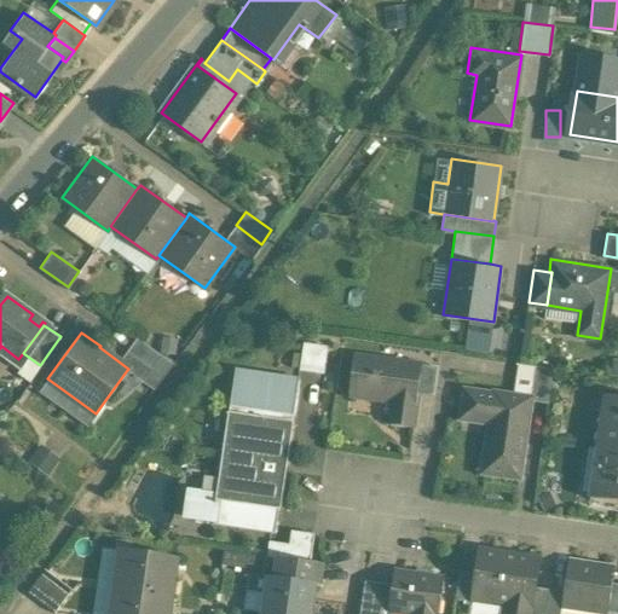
[(173,352),(175,335),(161,334),(160,352),(173,352)]
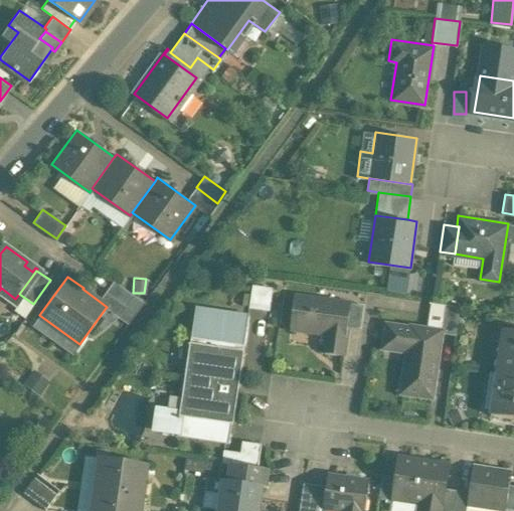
[(134,294),(114,280),(106,291),(126,306),(134,294)]
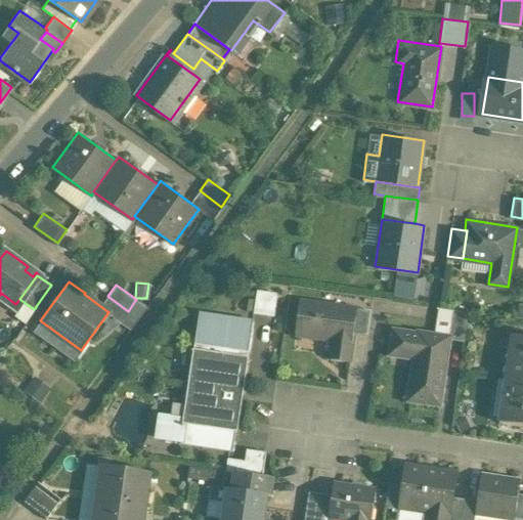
[(274,312),(277,292),(257,289),(254,310),(274,312)]
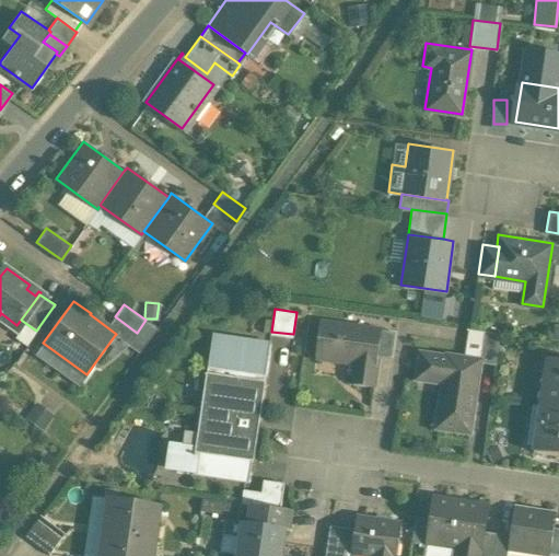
[(137,333),(115,316),(107,327),(116,334),(115,335),(128,344),(137,333)]
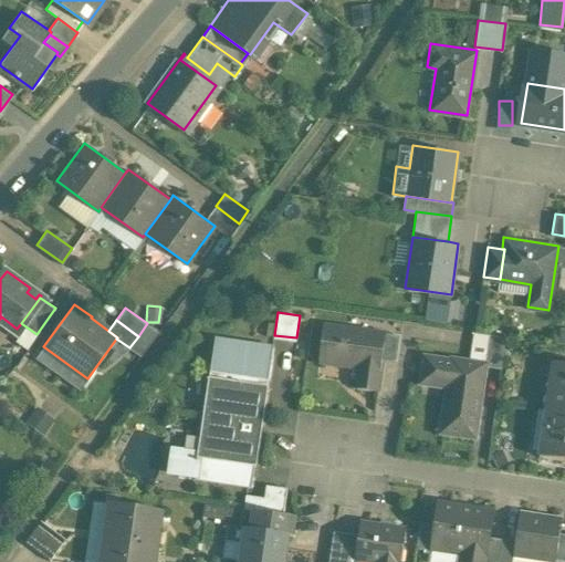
[(385,332),(322,323),(317,360),(358,365),(355,386),(377,389),(382,358),(385,332)]
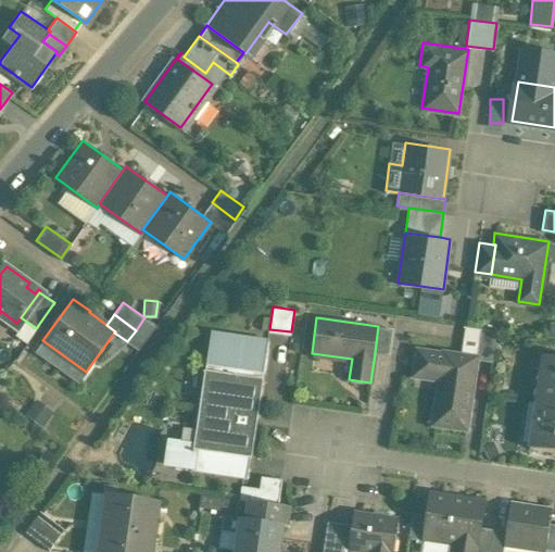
[(477,355),(481,327),(465,325),(461,353),(477,355)]
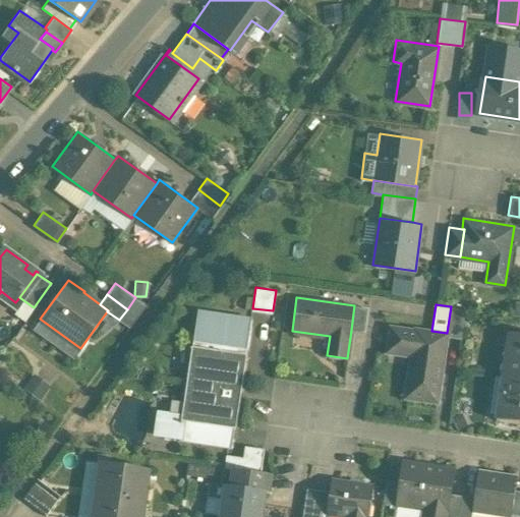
[(368,306),(354,305),(351,330),(364,331),(368,306)]
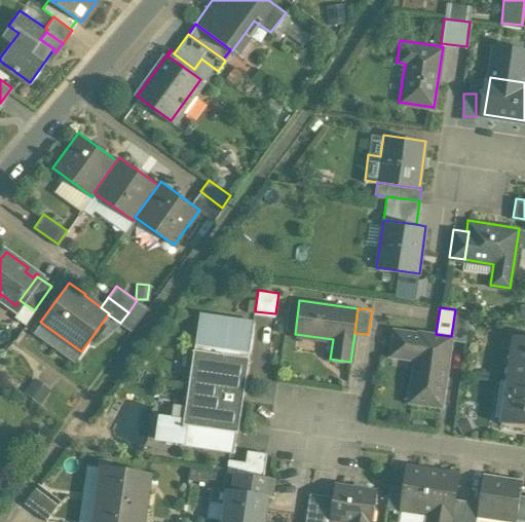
[(455,309),(451,336),(450,339),(464,341),(469,311),(455,309)]
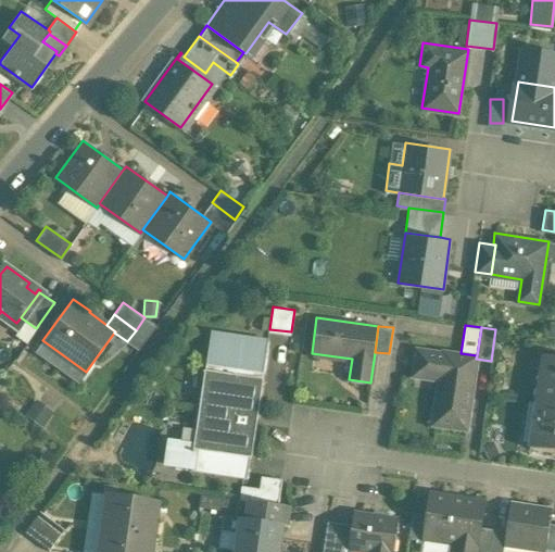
[(229,337),(212,335),(212,331),(210,331),(204,368),(262,377),(267,339),(229,334),(229,337)]
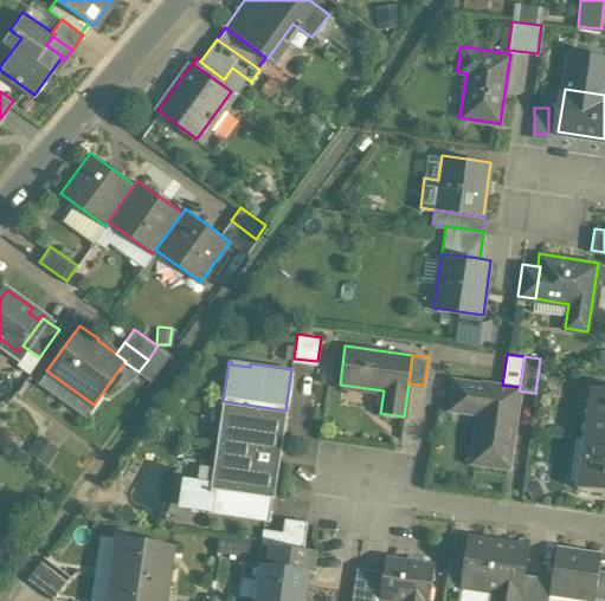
[(502,385),(483,382),(483,383),(455,380),(451,405),(477,408),(471,461),(509,466),(519,391),(520,387),(502,385)]
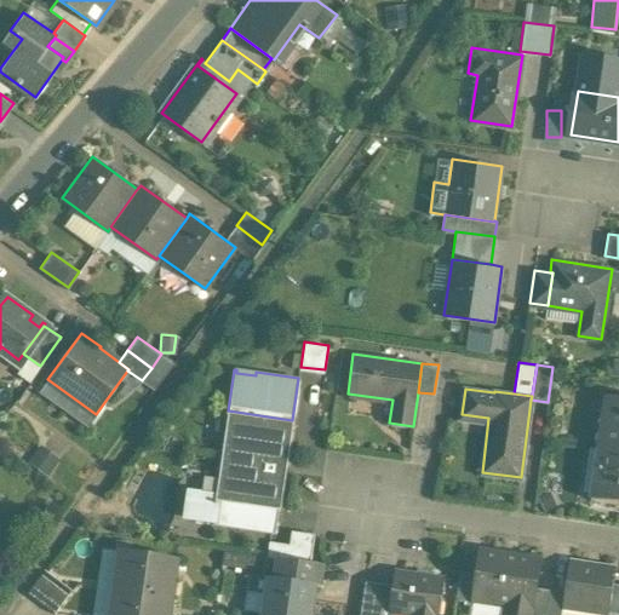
[(618,396),(606,395),(597,447),(618,449),(618,396)]
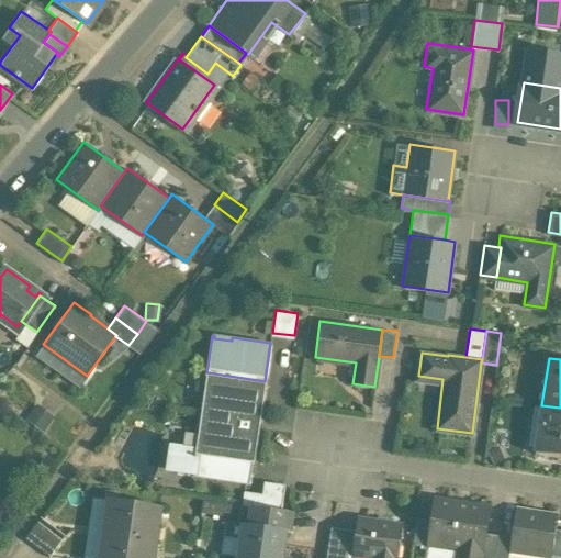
[(265,381),(206,372),(198,432),(194,453),(195,453),(253,460),(254,460),(265,381)]
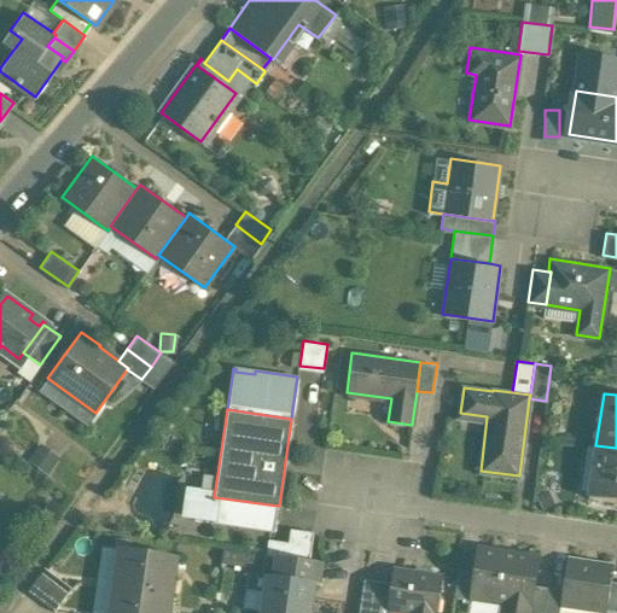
[(616,448),(595,445),(588,496),(616,500),(616,448)]
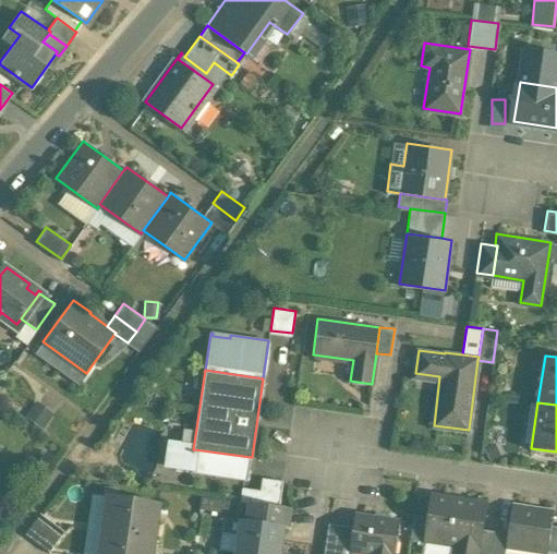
[(196,429),(183,428),(181,441),(170,438),(167,464),(191,467),(194,449),(193,449),(196,429)]
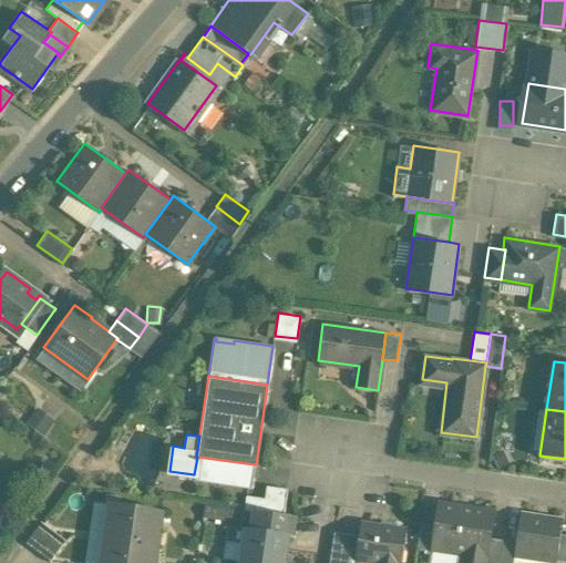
[(255,464),(197,457),(194,474),(194,478),(251,487),(255,464)]
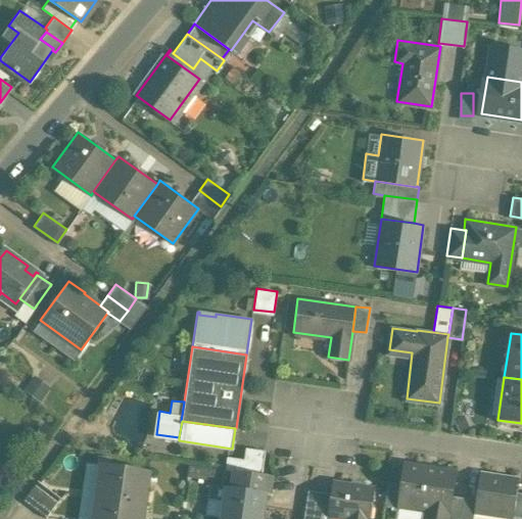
[(265,449),(245,446),(243,458),(227,455),(225,468),(233,470),(261,473),(265,449)]
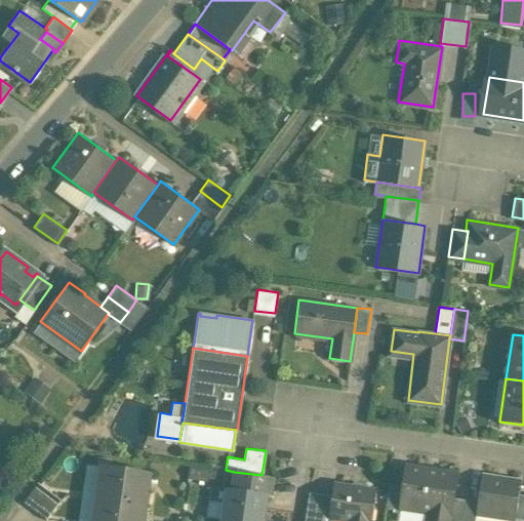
[(150,471),(101,464),(95,496),(145,504),(150,471)]
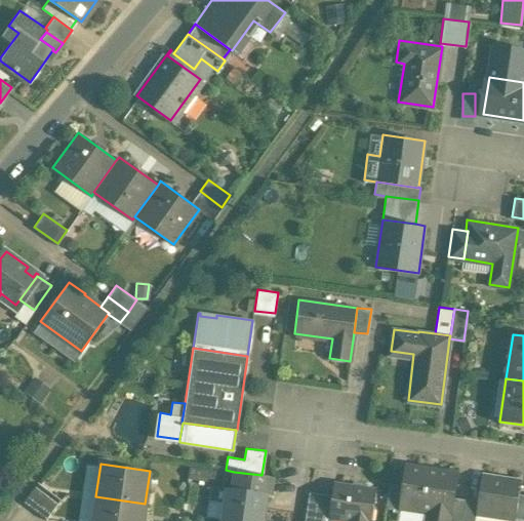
[(456,471),(405,464),(402,484),(399,504),(401,504),(431,509),(429,520),(448,520),(453,496),(456,471)]
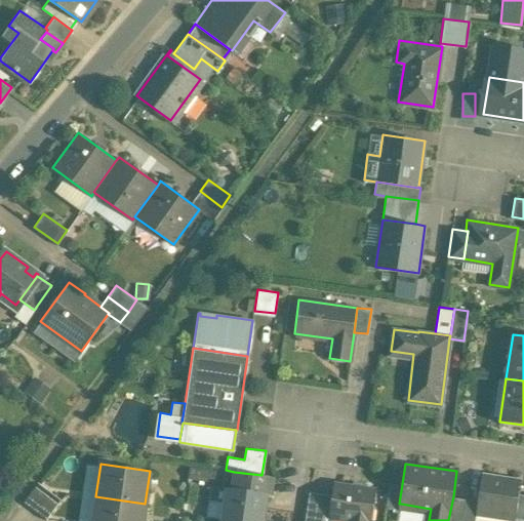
[(262,475),(234,472),(231,488),(231,489),(267,494),(271,495),(274,477),(262,475)]
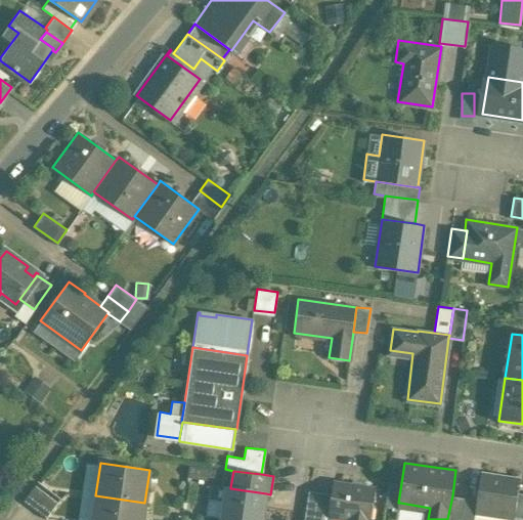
[(519,479),(480,474),(475,511),(514,516),(517,491),(519,479)]
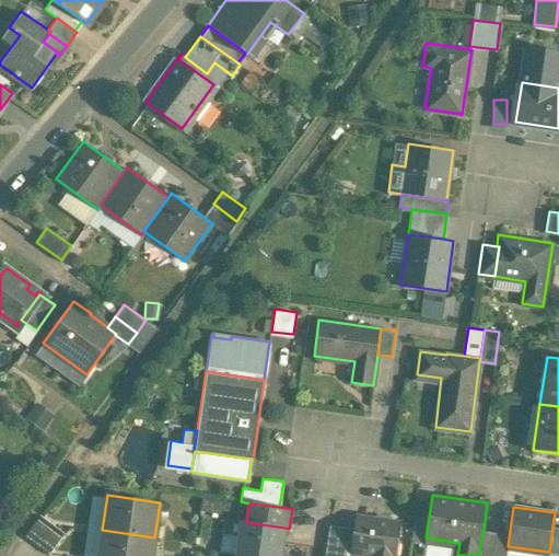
[(51,522),(39,513),(24,534),(36,544),(51,522)]
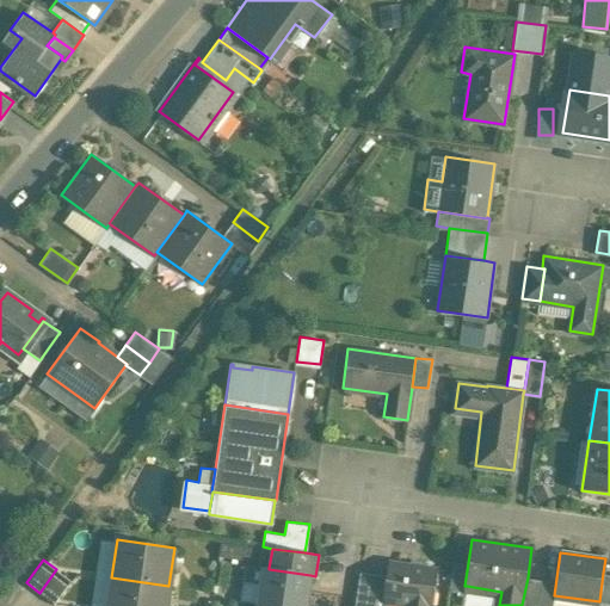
[(431,605),(437,568),(388,561),(386,575),(382,601),(405,604),(404,605),(431,605)]
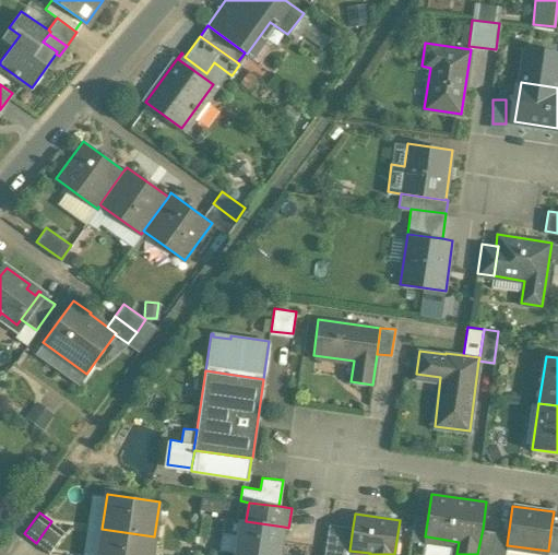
[(428,516),(414,514),(411,540),(426,542),(427,536),(425,536),(428,516)]
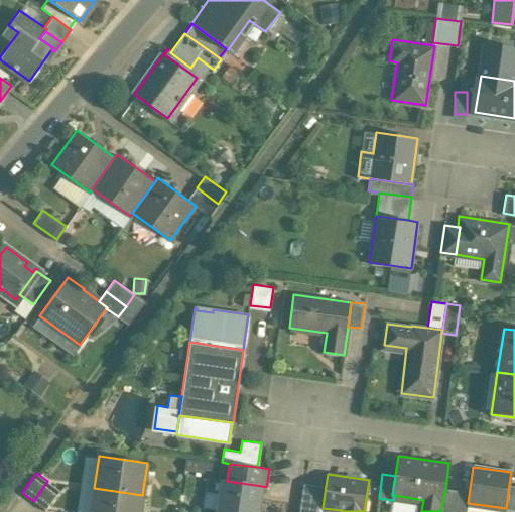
[(262,486),(227,481),(227,480),(222,479),(218,508),(243,511),(258,511),(262,486)]
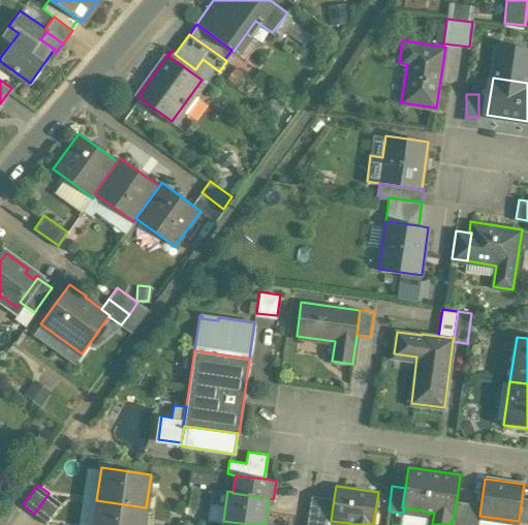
[(49,493),(34,514),(45,522),(61,502),(49,493)]
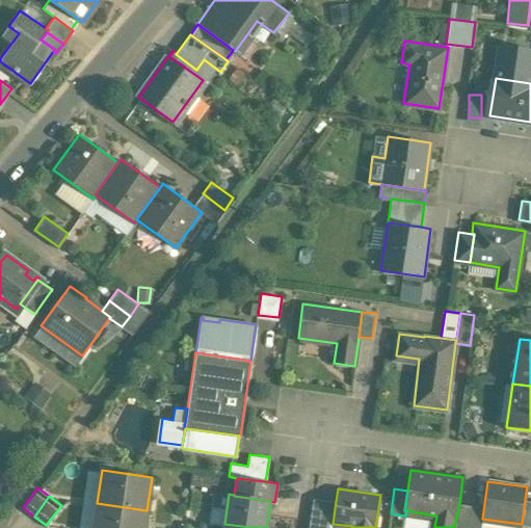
[(336,501),(313,497),(308,527),(326,527),(328,523),(333,524),(336,501)]
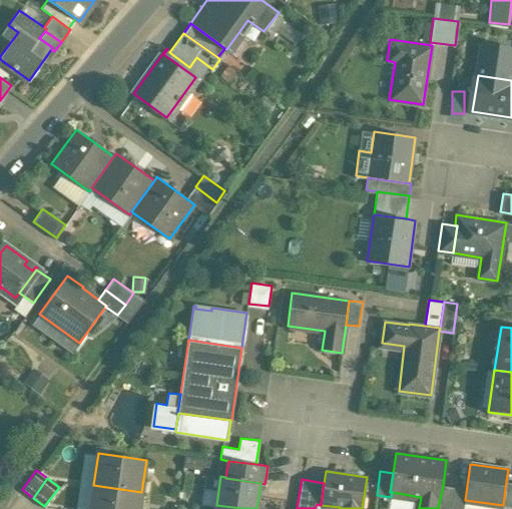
[(511,482),(506,481),(503,505),(511,506),(511,482)]
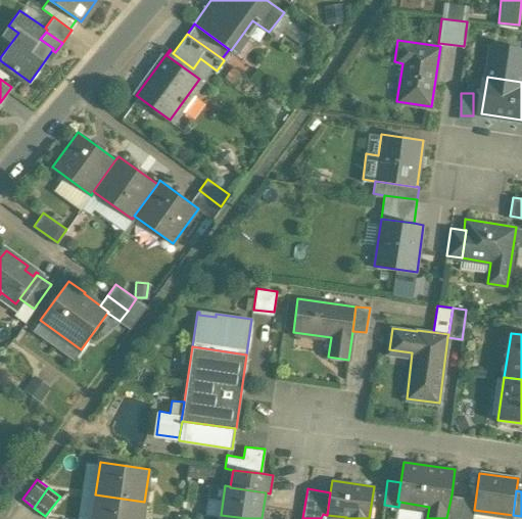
[(141,518),(144,502),(95,494),(91,518),(141,518)]
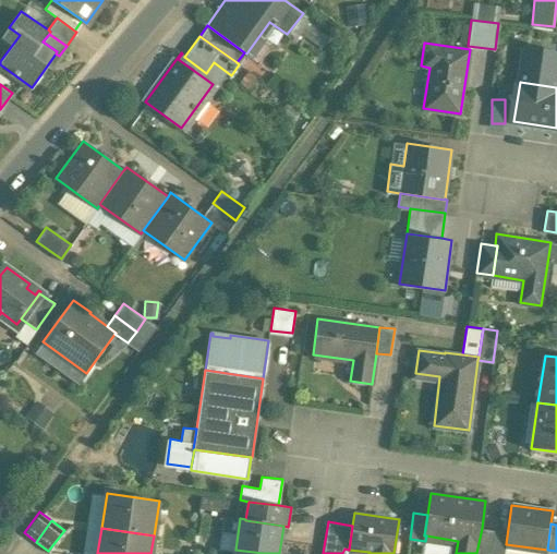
[(491,553),(494,530),(482,528),(476,553),(491,553)]
